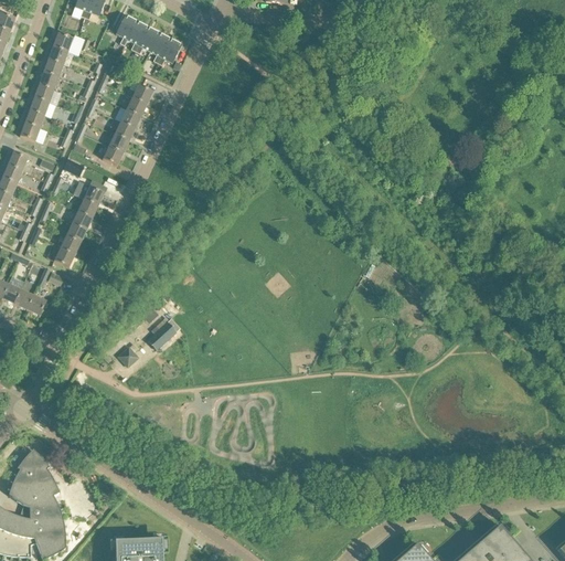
[(76,0),(74,6),(82,9),(80,16),(84,17),(91,0),(76,0)]
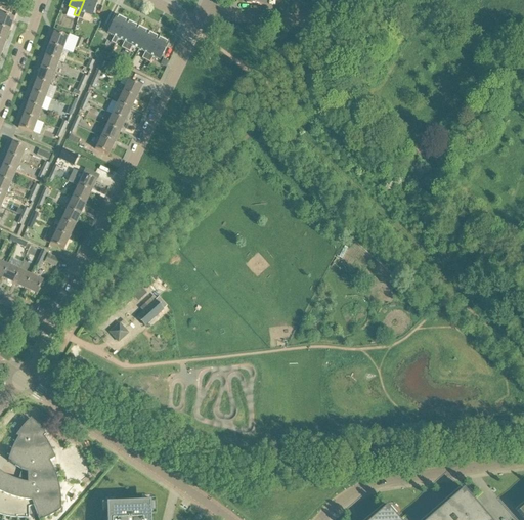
[(84,0),(78,15),(82,17),(84,11),(91,14),(96,0),(84,0)]
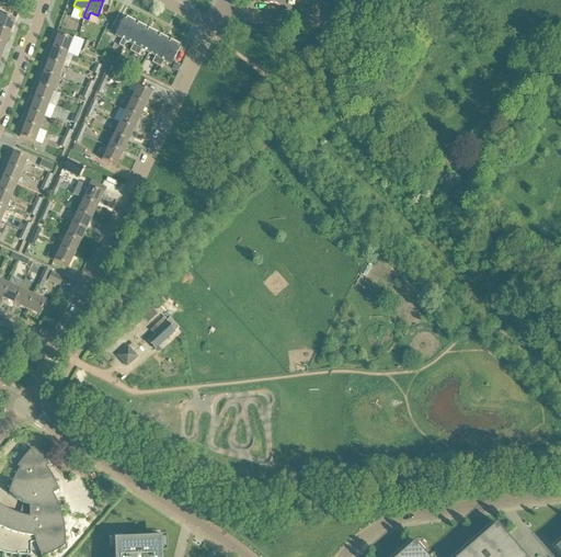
[(0,11),(0,26),(10,30),(14,18),(0,11)]
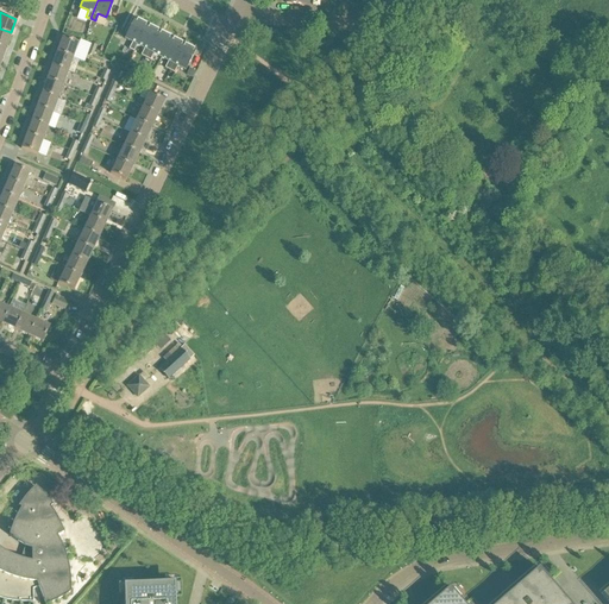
[(148,21),(135,16),(124,36),(132,39),(129,46),(133,49),(137,42),(148,21)]
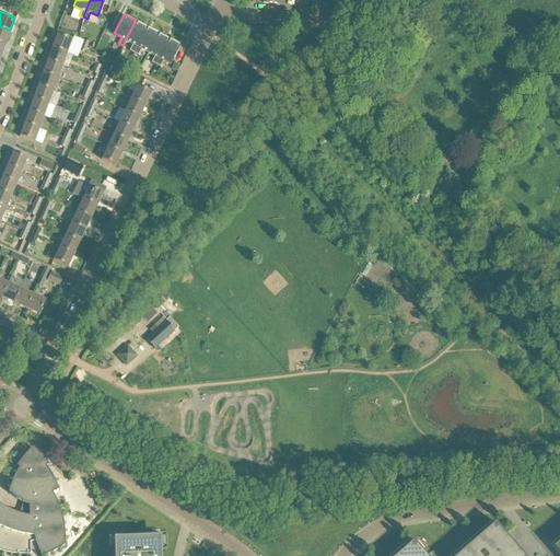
[(147,26),(136,20),(126,38),(132,43),(129,48),(133,50),(147,26)]
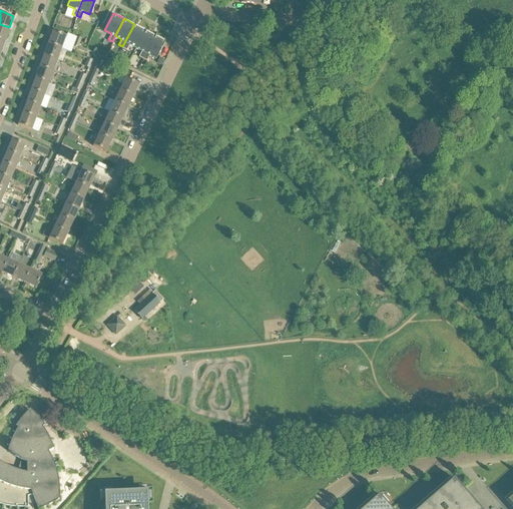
[(0,24),(0,37),(4,39),(9,27),(0,24)]
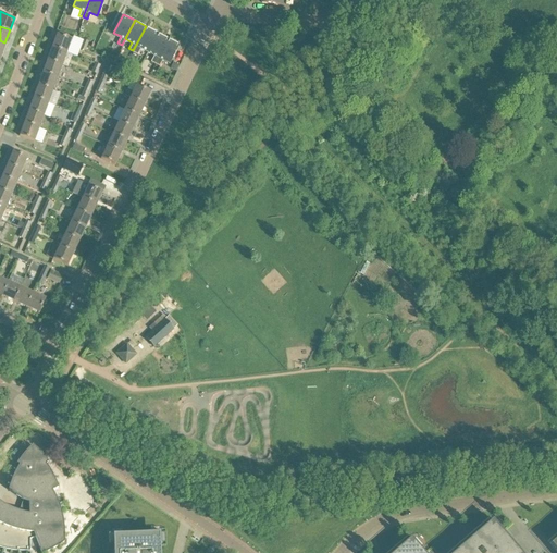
[(157,32),(146,26),(133,50),(137,52),(140,47),(147,50),(157,32)]
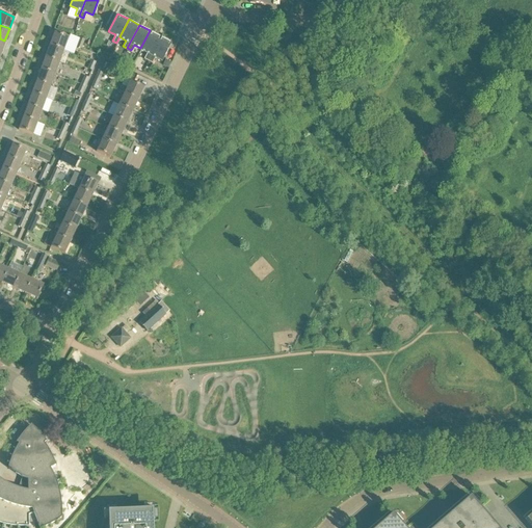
[(54,30),(50,43),(63,48),(68,35),(54,30)]
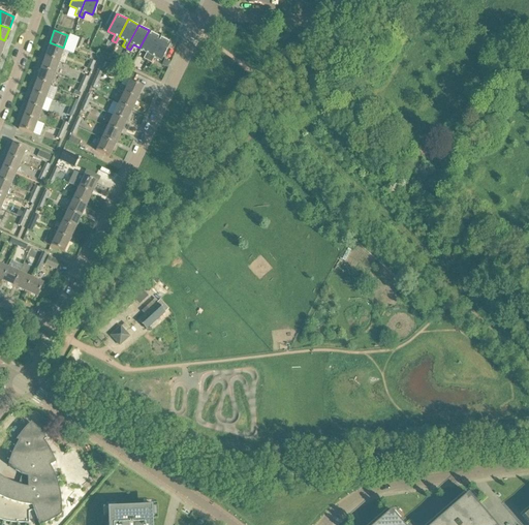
[(159,35),(149,30),(139,48),(146,51),(143,57),(147,59),(159,35)]
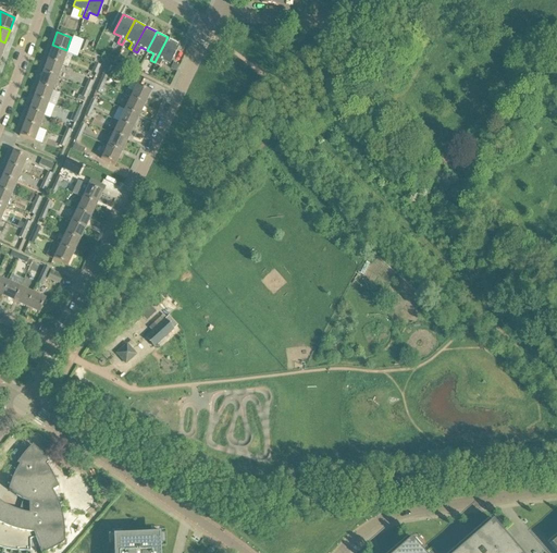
[(178,44),(168,37),(155,62),(159,64),(162,58),(170,62),(178,44)]
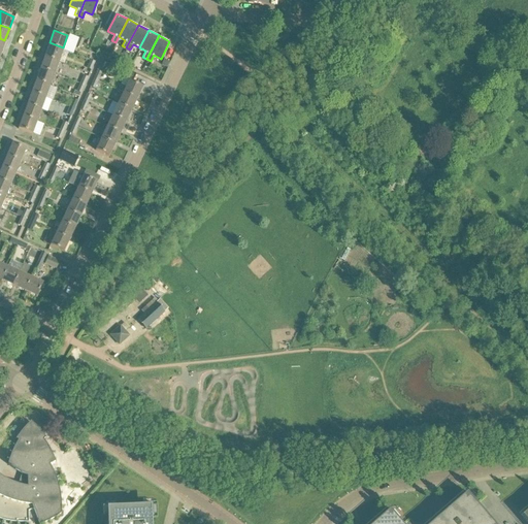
[(50,42),(44,55),(59,60),(63,47),(50,42)]
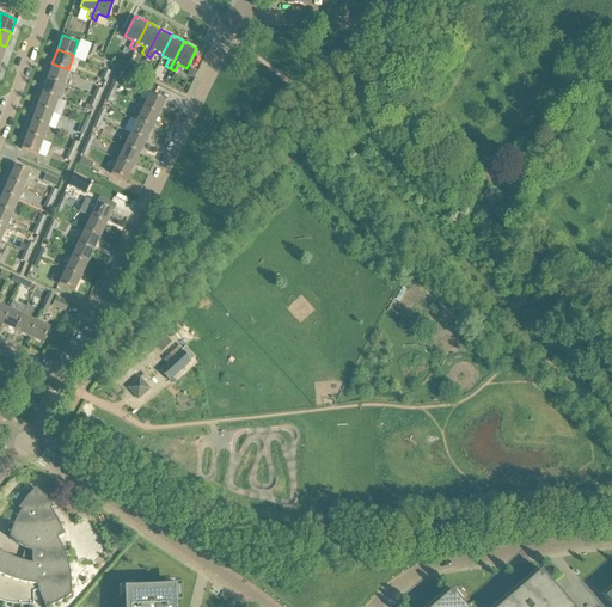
[(51,63),(47,77),(63,83),(68,69),(51,63)]
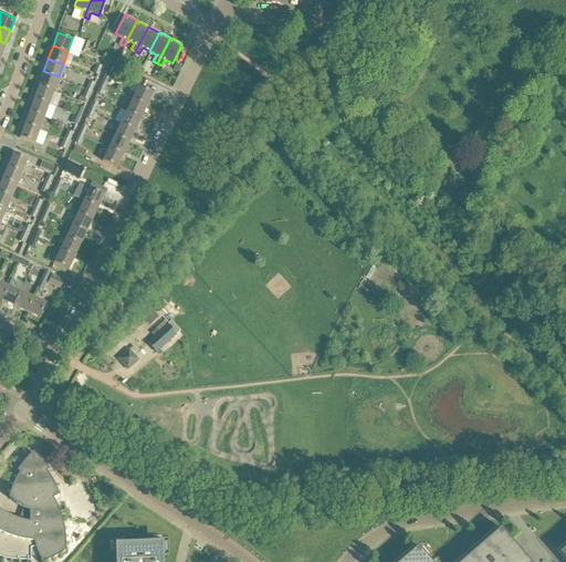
[(179,70),(182,63),(176,61),(173,66),(179,70)]
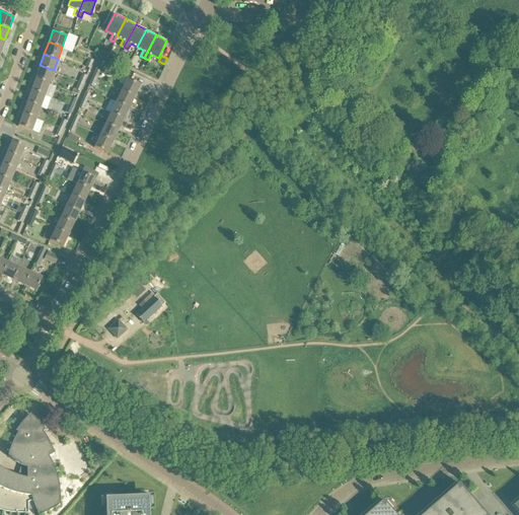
[(116,65),(103,60),(101,65),(113,71),(116,65)]
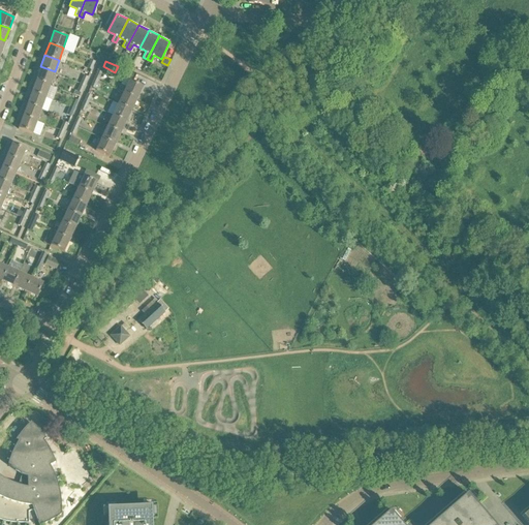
[(40,66),(36,79),(50,83),(55,71),(40,66)]
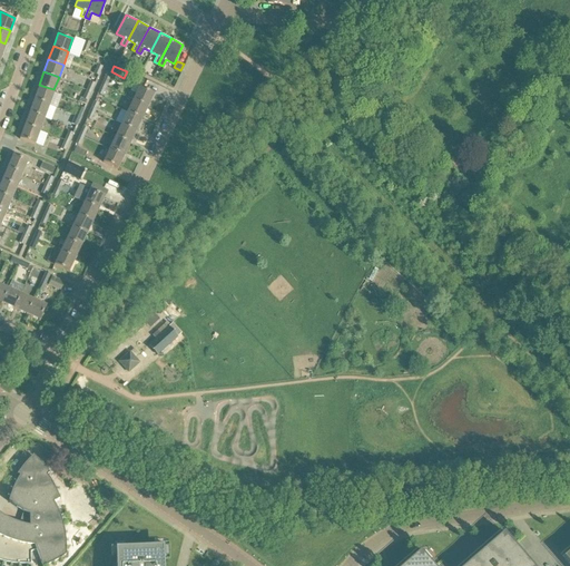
[(39,85),(35,97),(49,103),(53,89),(39,85)]
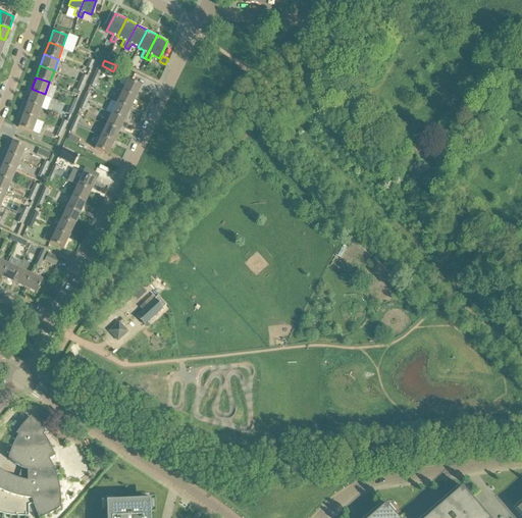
[(127,78),(122,90),(135,96),(141,84),(127,78)]
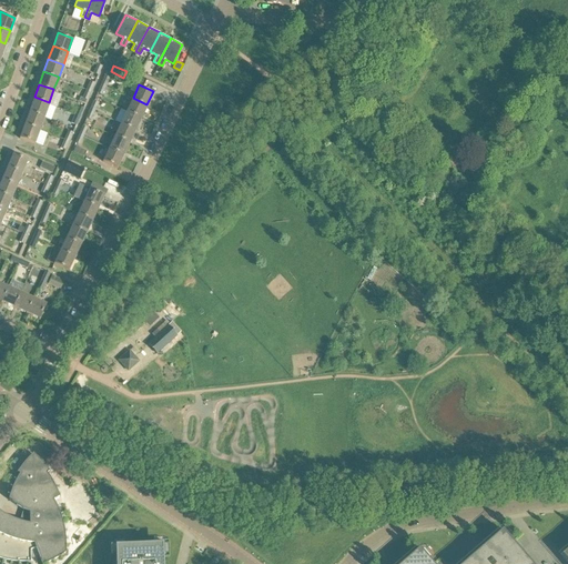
[(34,97),(30,110),(44,114),(49,102),(34,97)]
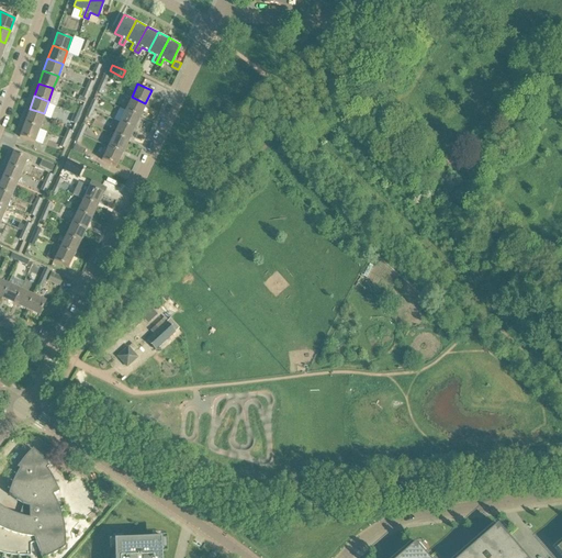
[(132,97),(125,109),(139,115),(145,103),(132,97)]
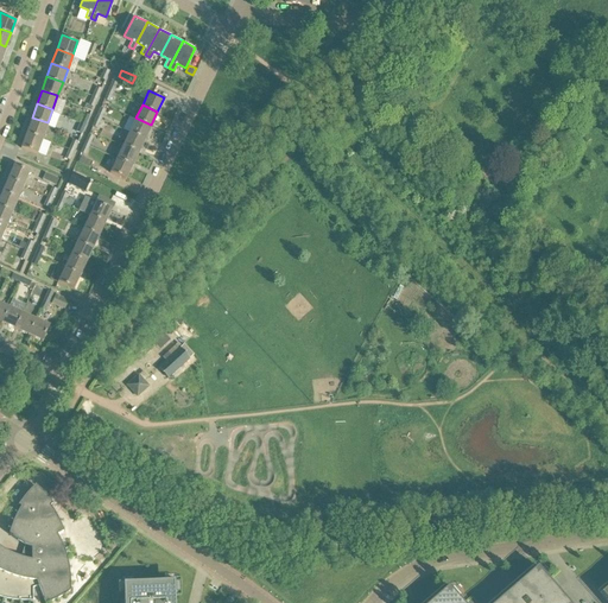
[(32,118),(26,131),(43,137),(48,122),(32,118)]
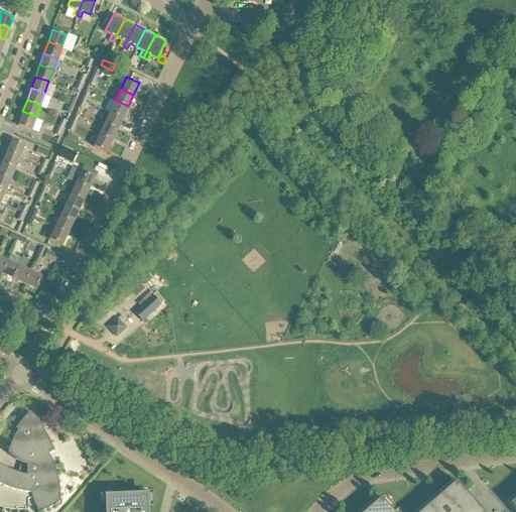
[(115,100),(110,111),(123,117),(128,106),(115,100)]
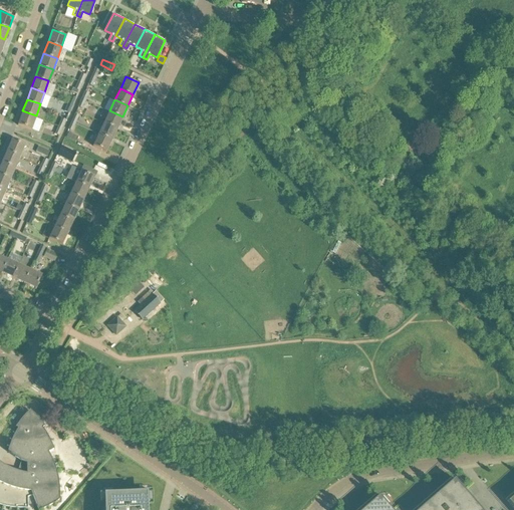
[(36,115),(22,110),(18,122),(31,128),(36,115)]
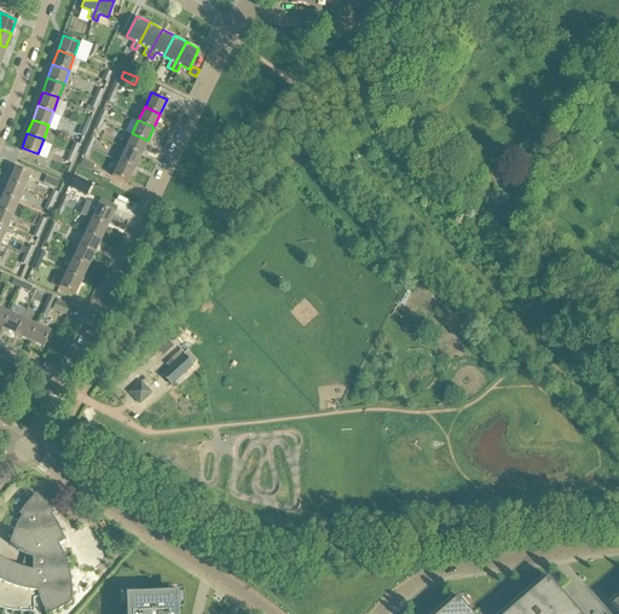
[(132,133),(126,146),(140,154),(148,140),(132,133)]
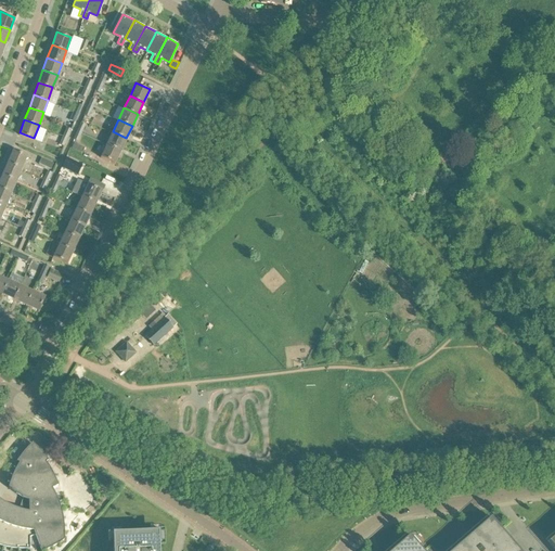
[(113,131),(106,143),(120,150),(126,138),(113,131)]
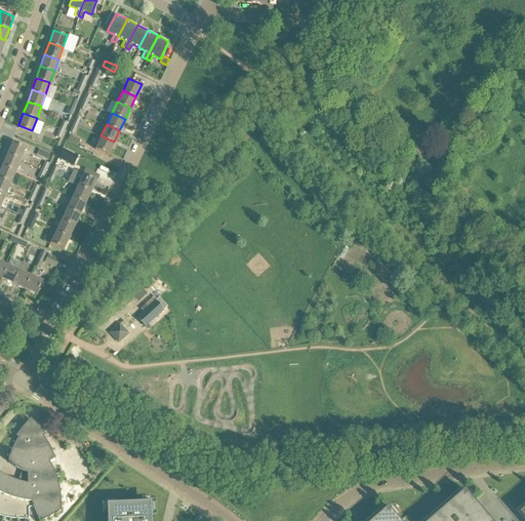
[(114,142),(101,135),(95,147),(109,153),(114,142)]
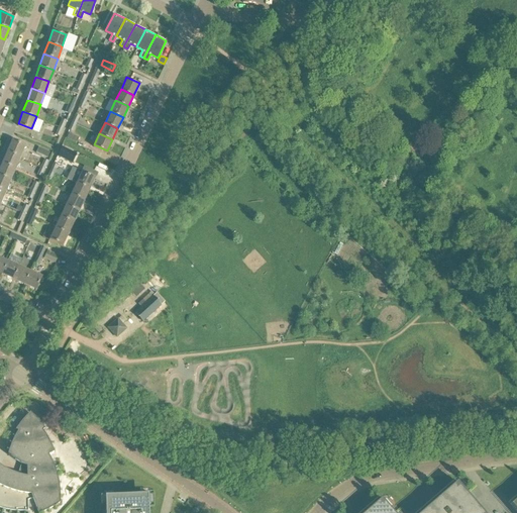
[(12,138),(7,149),(20,156),(25,143),(12,138)]
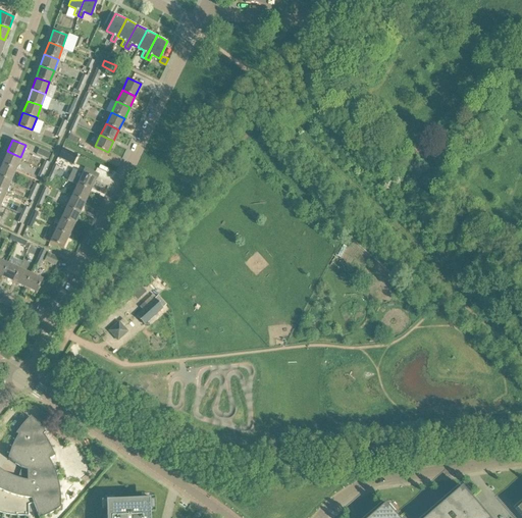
[(63,145),(58,154),(72,161),(76,152),(63,145)]
